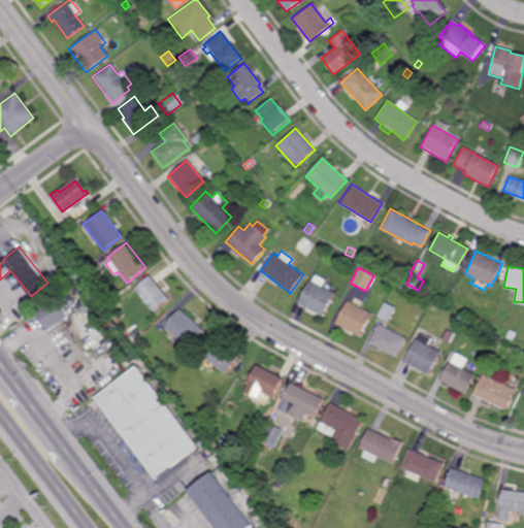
[(155,310),(134,288),(150,274),(170,297),(155,310)]
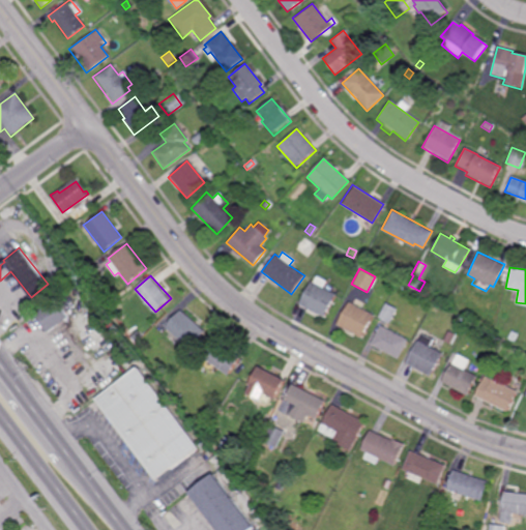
[(322,286),(335,294),(323,317),(297,302),(310,282),(312,283),(315,275),(324,281),(322,286)]
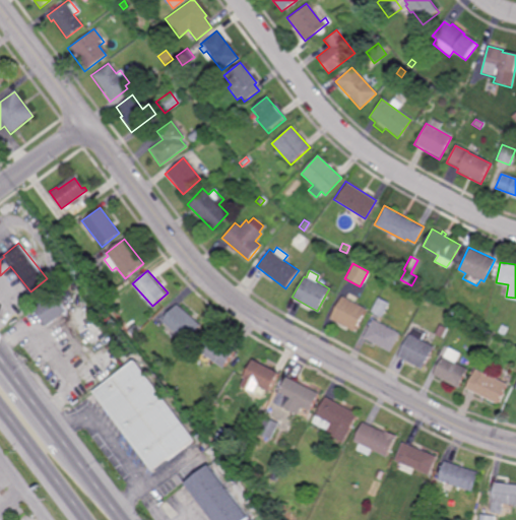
[(63,305),(55,294),(65,286),(72,298),(63,305)]
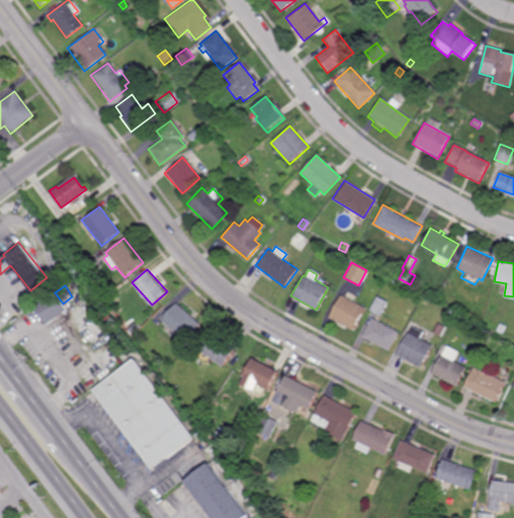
[(101,296),(99,292),(105,288),(107,292),(101,296)]
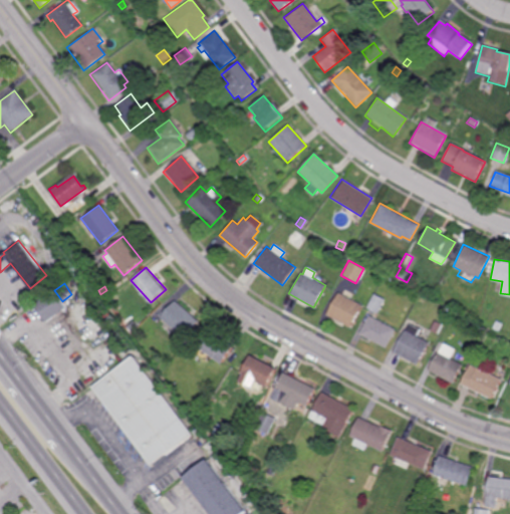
[(349,293),(347,298),(361,305),(350,327),(325,314),(336,291),(338,292),(340,288),(349,293)]
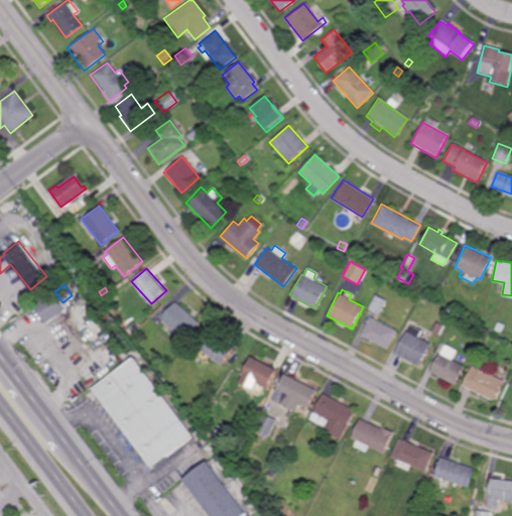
[(44,324),(31,305),(51,291),(65,308),(44,324)]
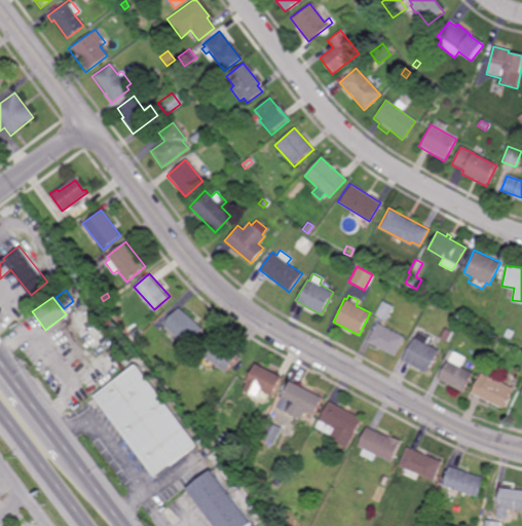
[(394,355),(367,341),(377,321),(371,316),(381,299),(393,305),(386,316),(398,322),(393,330),(404,336),(394,355)]
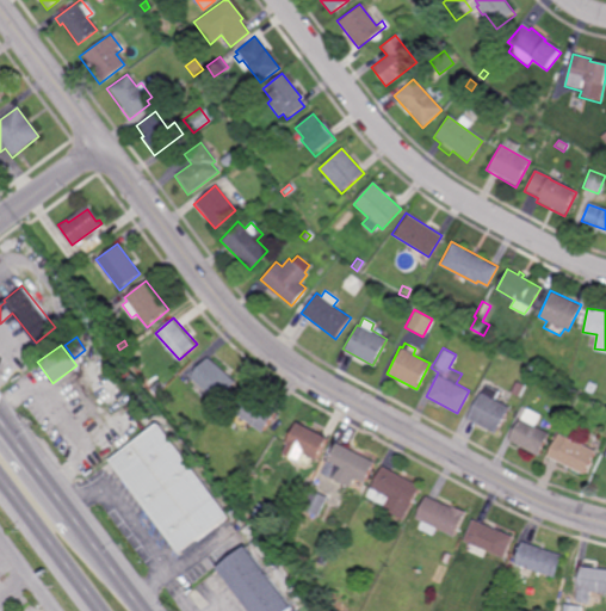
[(500,358),(493,355),(495,349),(504,352),(500,358)]
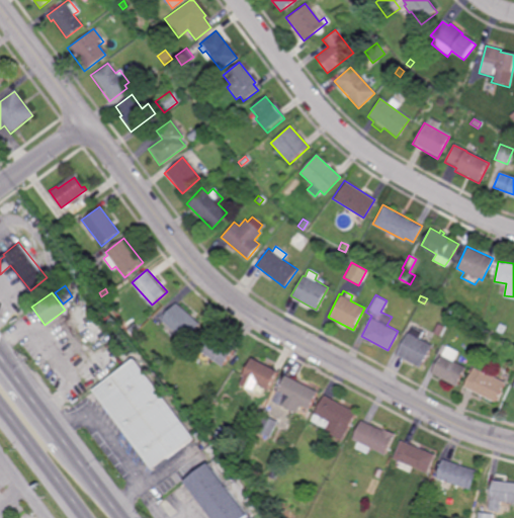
[(184,341),(161,319),(176,301),(200,324),(184,341)]
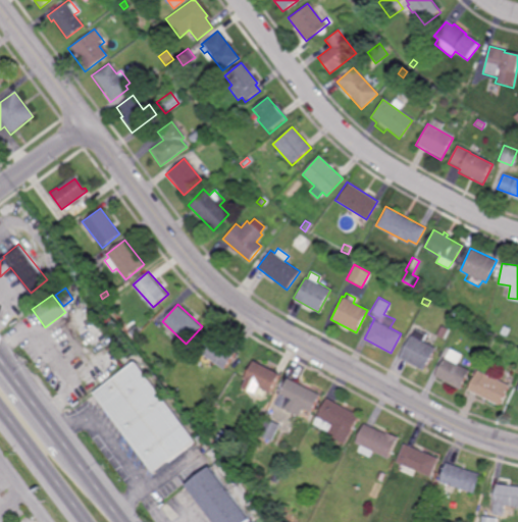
[(505,334),(500,332),(504,324),(509,327),(505,334)]
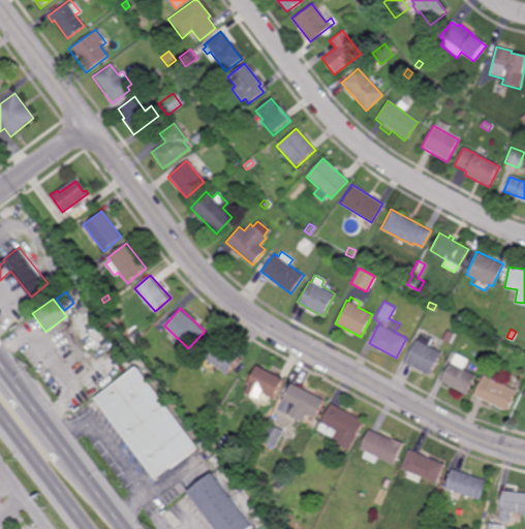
[(431,376),(404,362),(420,333),(430,339),(427,344),(443,353),(431,376)]
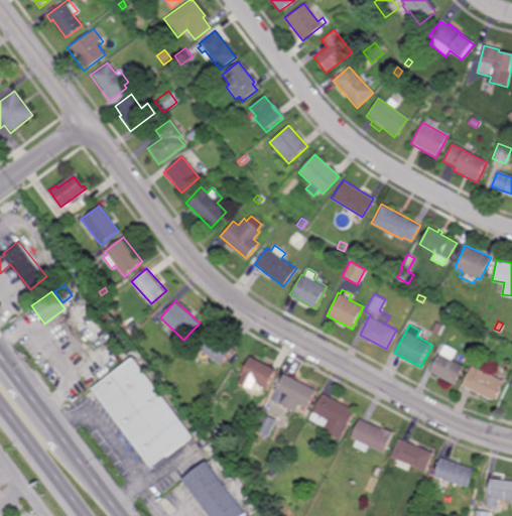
[(224,364),(199,348),(212,328),(225,336),(223,339),(235,347),(224,364)]
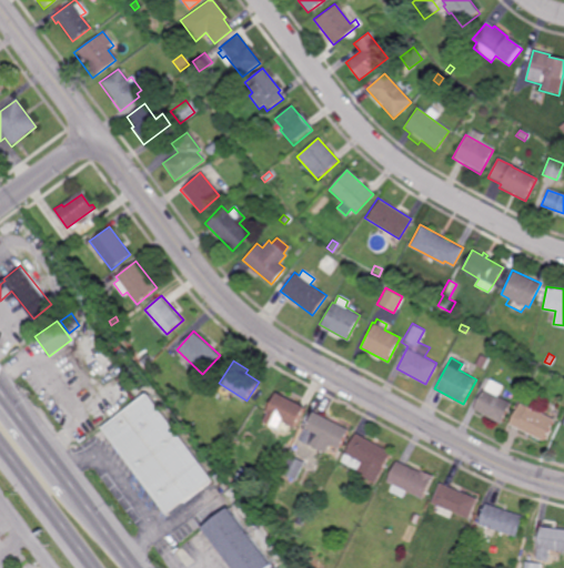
[(501,424),(473,408),(490,378),(502,385),(497,394),(512,403),(501,424)]
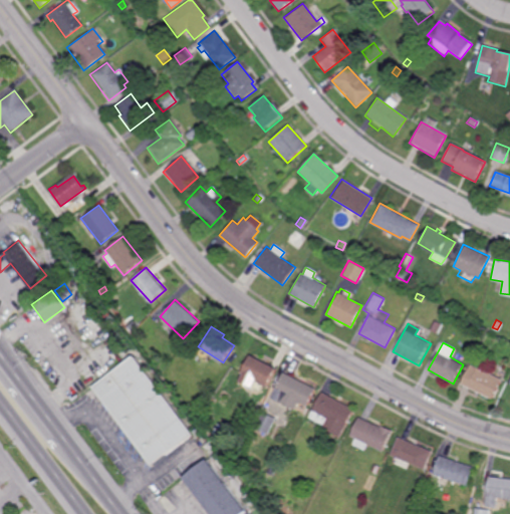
[(469,359),(463,356),(466,349),(472,351),(469,359)]
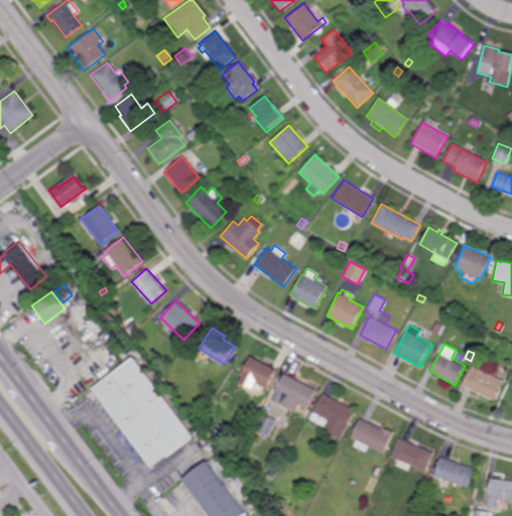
[(152,467),(93,388),(134,356),(194,435),(152,467)]
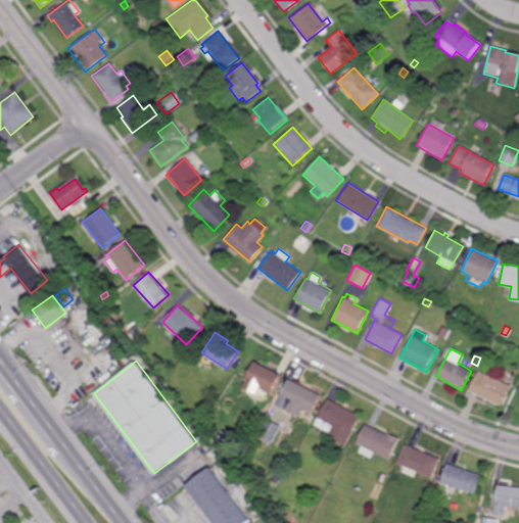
[(272,392),(245,379),(254,361),(281,374),(272,392)]
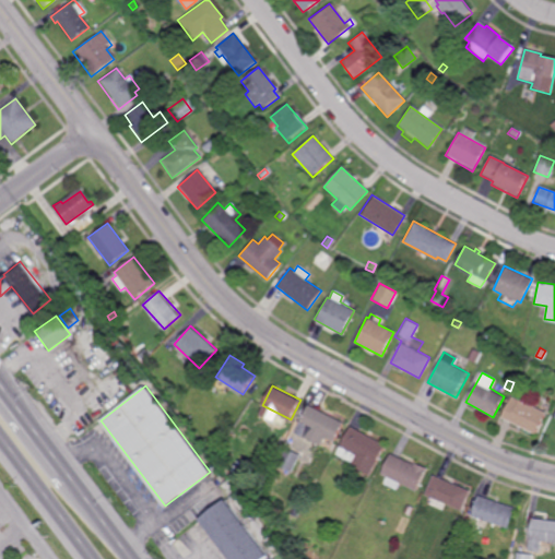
[(536,433),(500,417),(511,394),(547,412),(536,433)]
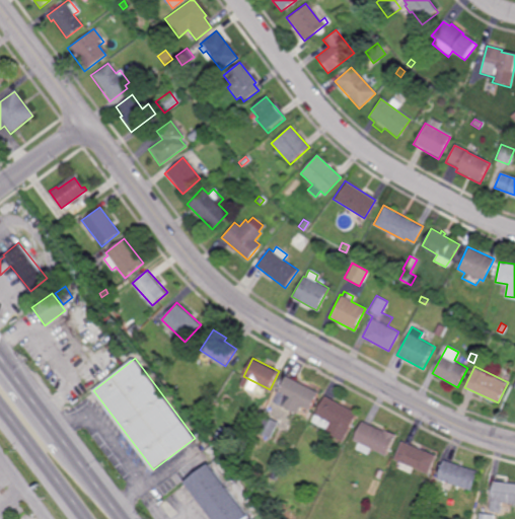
[(308,411),(299,405),(296,414),(272,401),(285,375),(317,392),(308,411)]
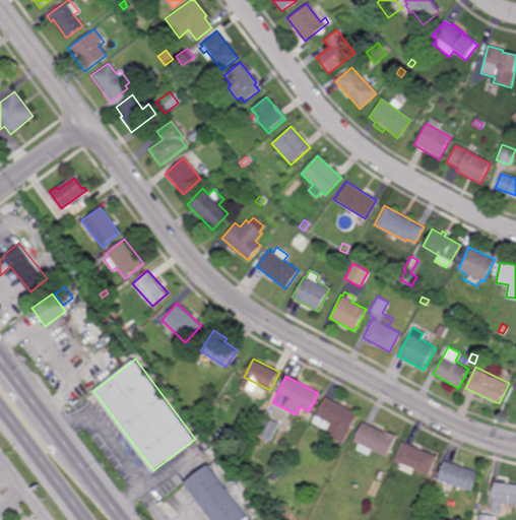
[(342,442),(324,432),(325,430),(310,421),(323,396),(357,413),(342,442)]
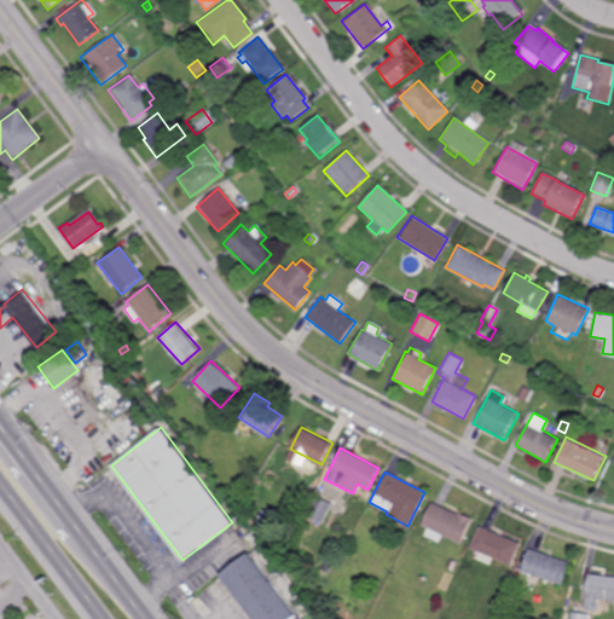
[(225,495),(219,489),(227,481),(232,487),(225,495)]
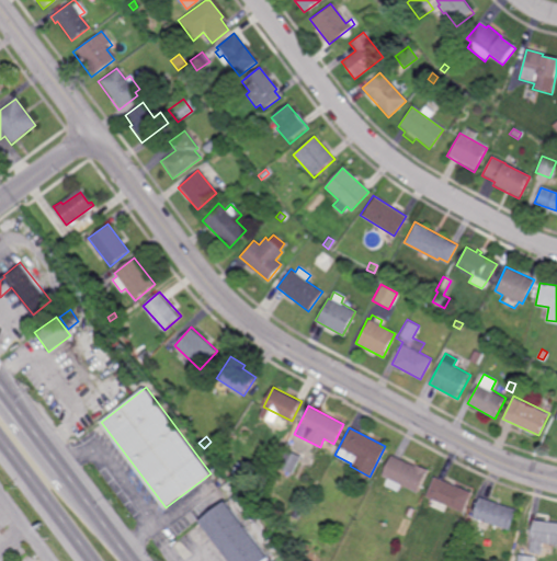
[(291,473),(276,466),(285,448),(299,456),(291,473)]
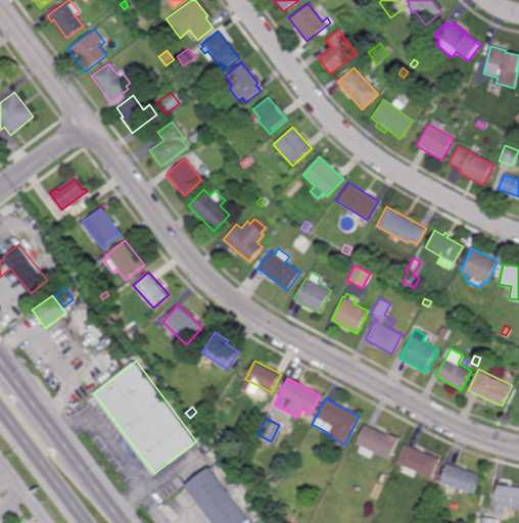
[(386,434),(387,433),(399,438),(389,460),(373,453),(370,459),(358,453),(360,446),(356,443),(364,424),(386,434)]
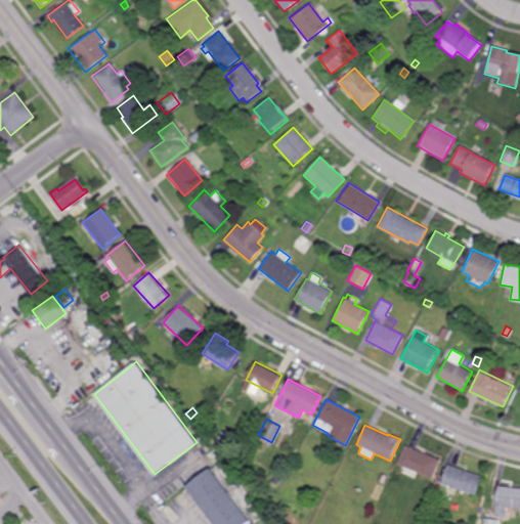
[(433,479),(417,471),(414,478),(400,472),(403,466),(397,463),(406,445),(441,462),(433,479)]
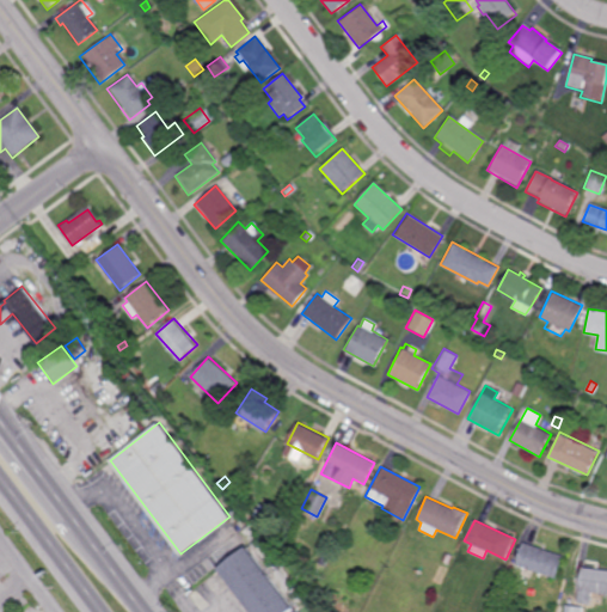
[(557,579),(533,570),(528,582),(516,579),(520,565),(516,564),(523,542),(564,555),(557,579)]
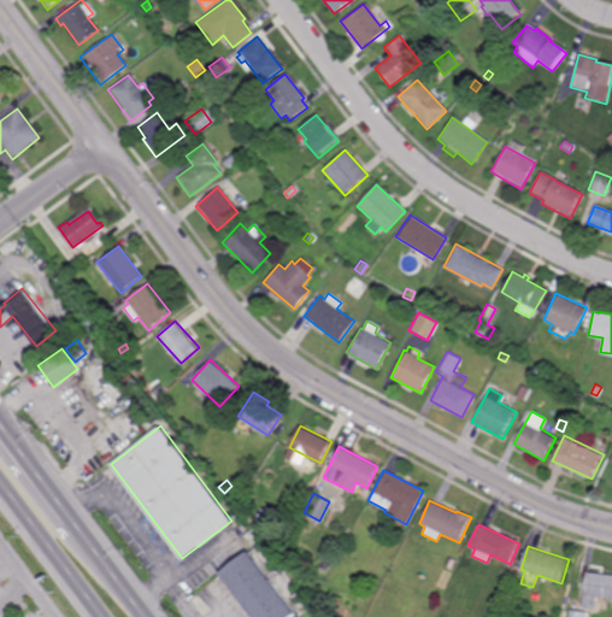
[(253,616),(219,573),(248,551),(298,616),(253,616)]
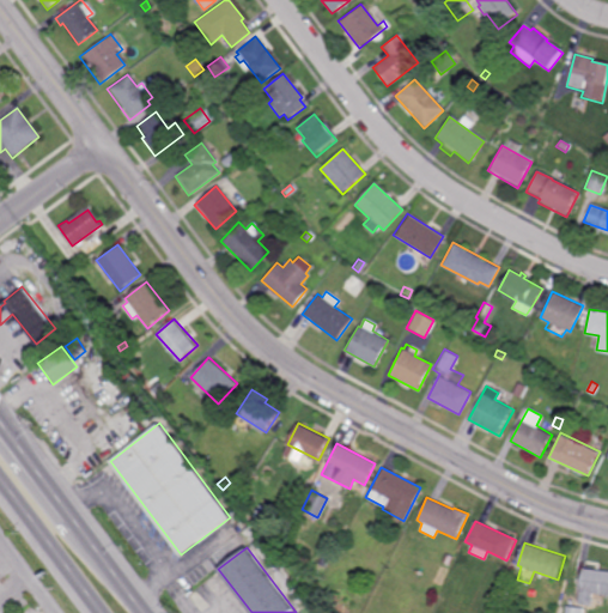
[(322,568),(315,563),(320,553),(328,557),(322,568)]
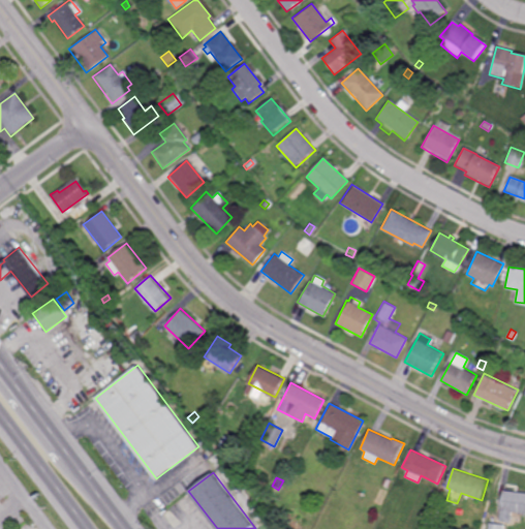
[(524,512),(512,511),(511,523),(500,522),(503,490),(524,492),(524,512)]
